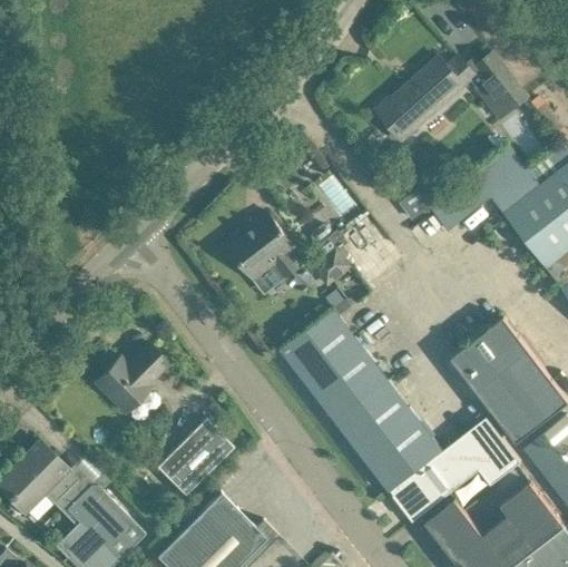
[(380,110),(375,114),(400,143),(462,90),(470,99),(477,94),(500,121),(527,98),(490,55),(470,71),(458,58),(446,68),(438,59),(385,104),(384,103),(378,108),(380,110)]
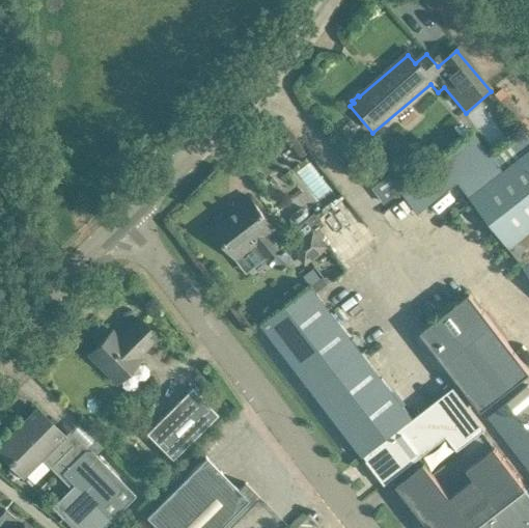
[(474,137),(489,156),(510,141),(493,117),(474,132),(474,137)]
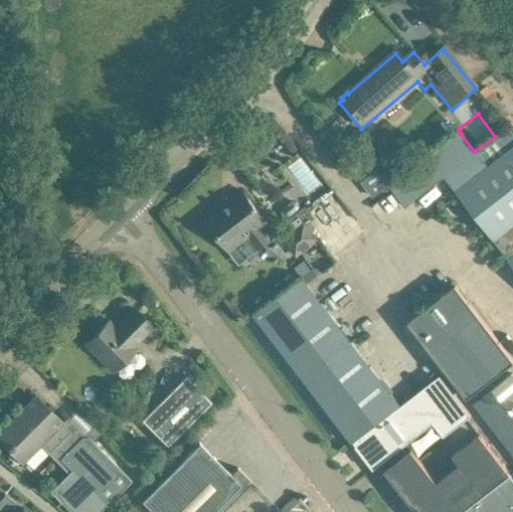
[(512,138),(508,132),(477,155),(474,151),(460,133),(426,159),(425,159),(392,184),(388,188),(387,189),(404,211),(443,181),(512,271),(512,138)]
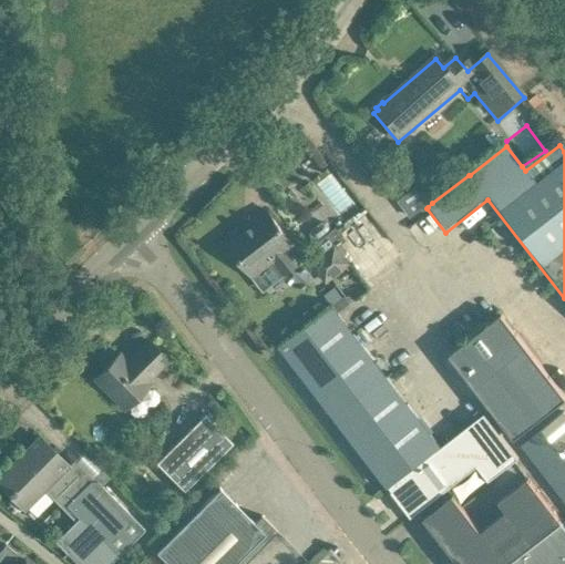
[(411,192),(396,204),(409,222),(424,211),(427,208),(428,207),(413,191),(411,192)]
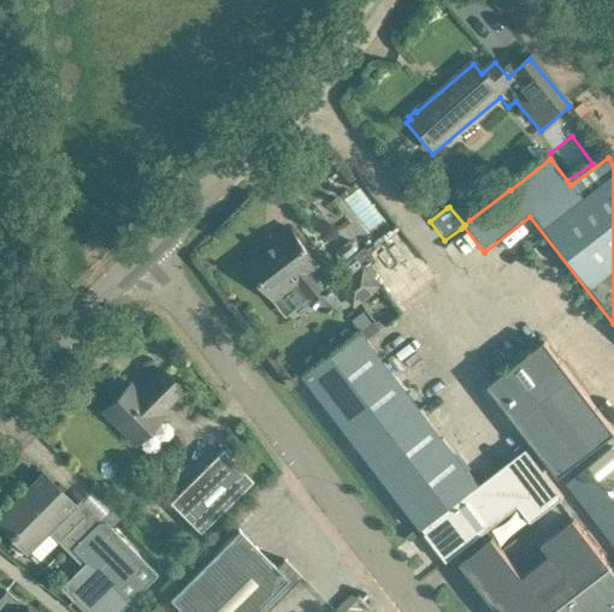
[(316,268),(287,231),(271,243),(275,248),(246,269),(284,319),(325,287),(313,271),(316,268)]
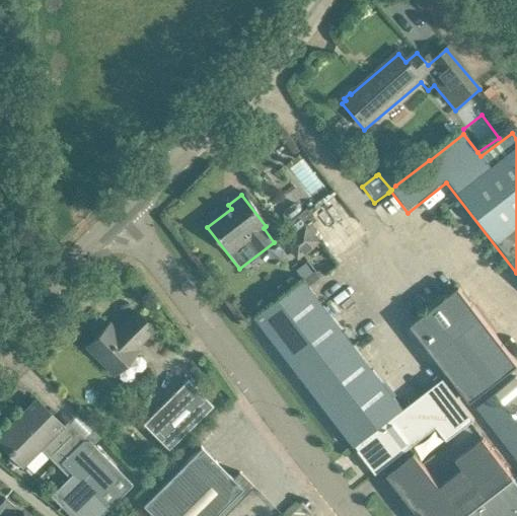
[(289,240),(301,256),(317,244),(305,228),(289,240)]
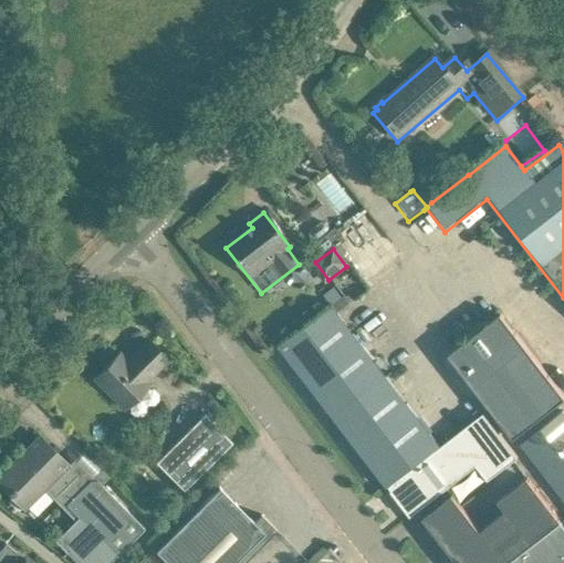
[(438,449),(331,309),(278,350),(385,490),(386,489),(438,449)]
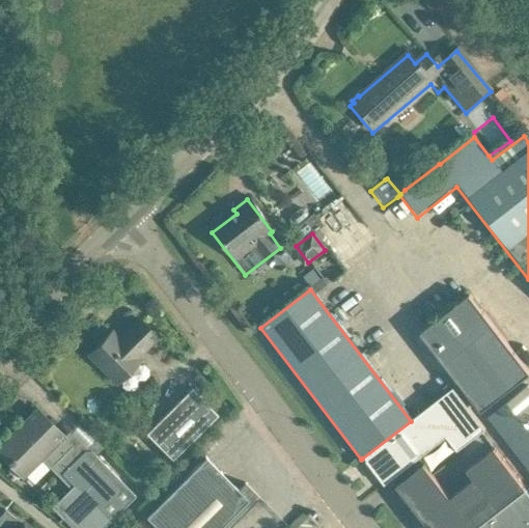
[(527,374),(466,296),(417,333),(478,412),(527,374)]
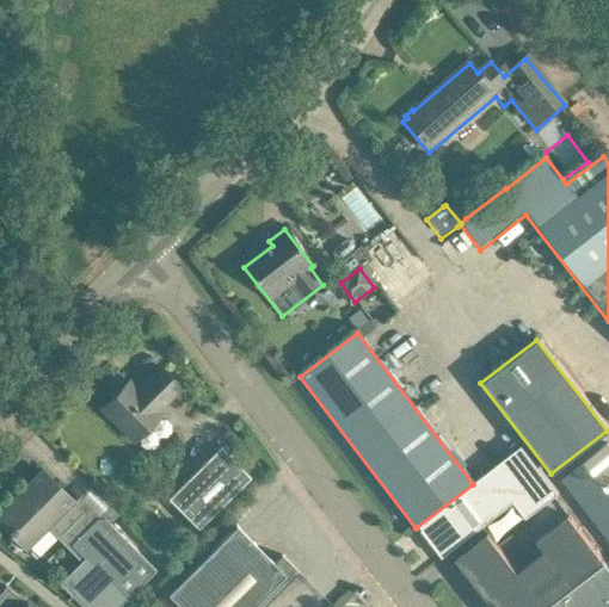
[(127,384),(99,412),(131,444),(159,417),(155,414),(179,391),(158,370),(135,392),(127,384)]
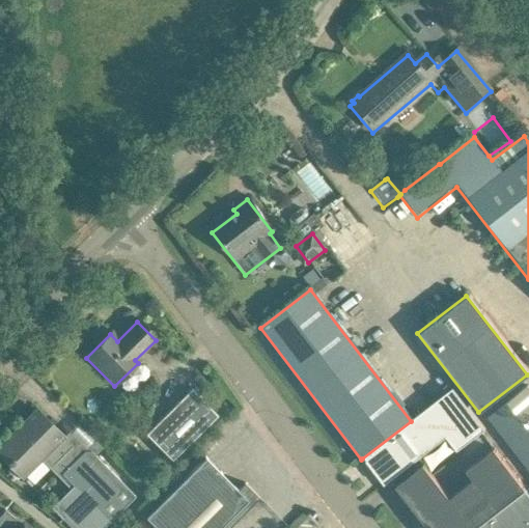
[(485,420),(528,475),(528,389),(527,387),(485,420)]
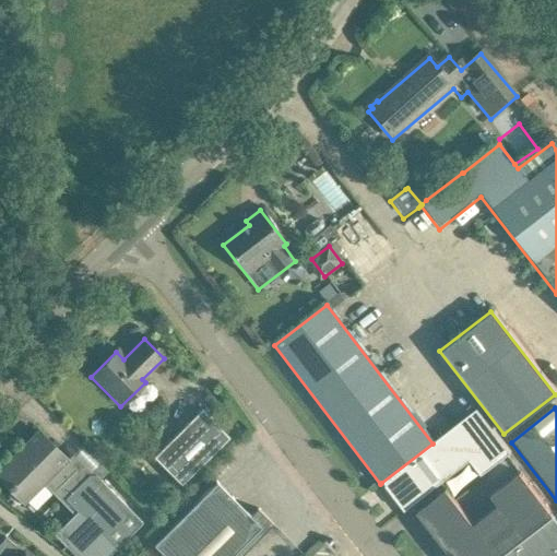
[(433,444),(381,483),(384,487),(383,488),(387,493),(392,489),(407,508),(406,509),(407,510),(411,508),(467,463),(480,477),(509,454),(475,411),(433,444)]
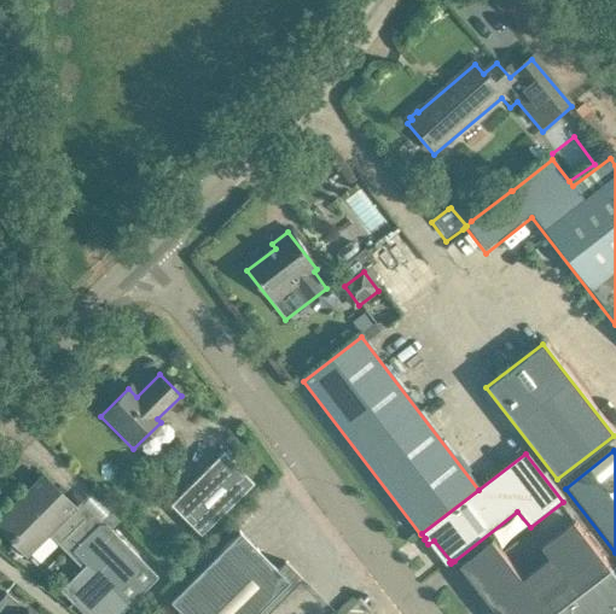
[(220,455),(167,508),(198,539),(251,486),(220,455)]
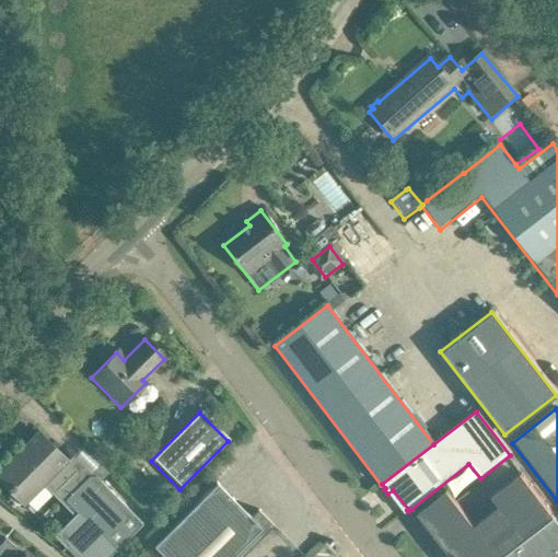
[(80,477),(37,434),(0,471),(0,484),(23,507),(45,486),(76,517),(53,540),(70,556),(107,556),(138,528),(83,473),(80,477)]
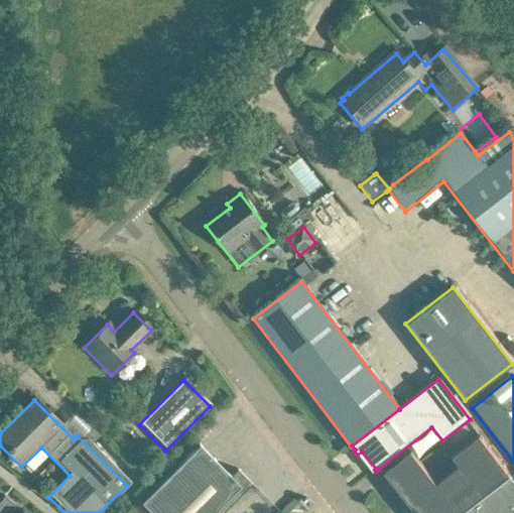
[(430,481),(404,501),(413,512),(465,512),(510,478),(479,438),(452,460),(459,469),(435,487),(430,481)]
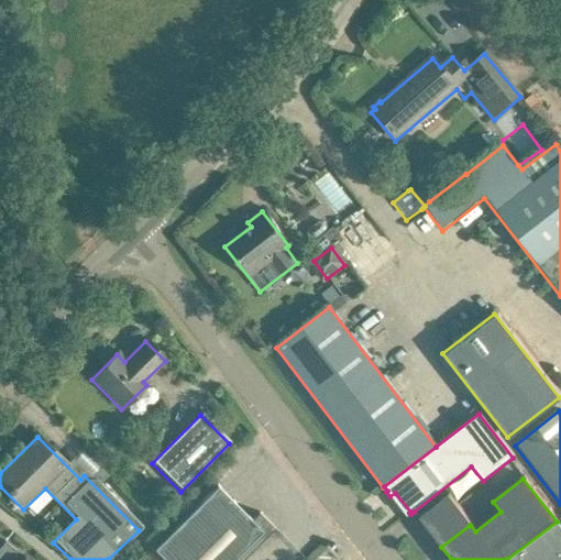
[(216,486),(151,550),(161,559),(242,559),(273,530),(257,515),(250,522),(216,486)]
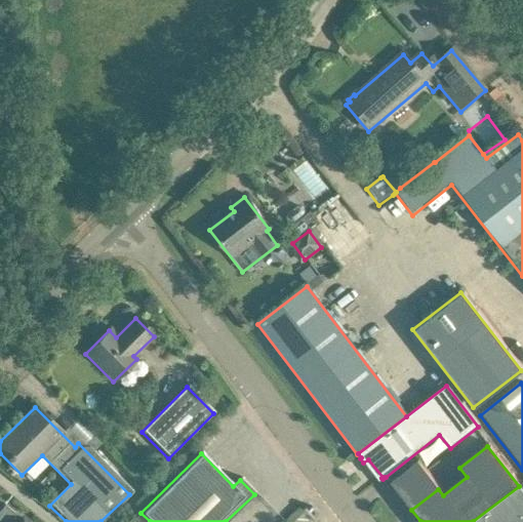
[(417,462),(390,483),(411,510),(438,489),(417,462)]
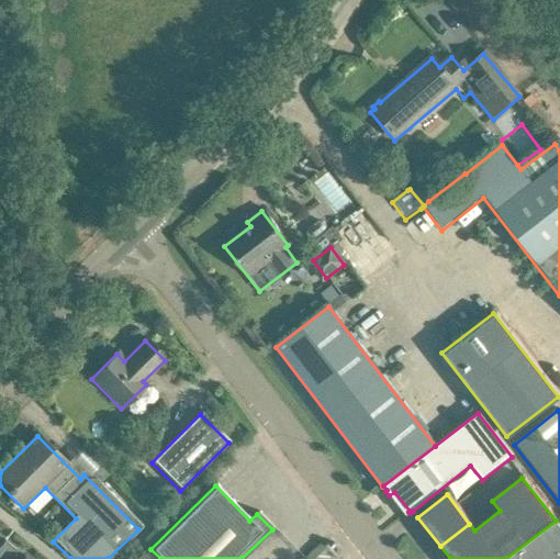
[(559,558),(559,527),(556,521),(506,558),(559,558)]
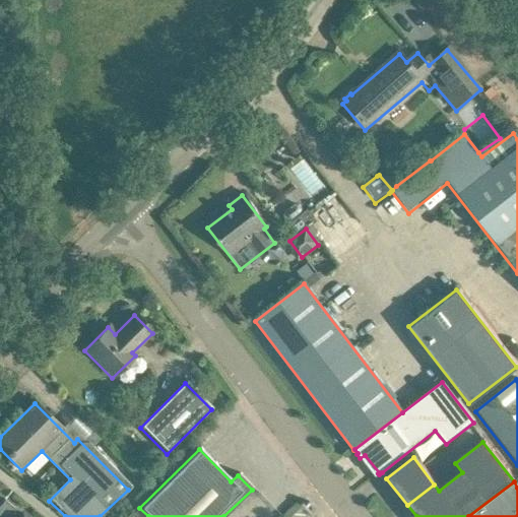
[(20,516),(6,505),(5,506),(0,512),(0,516),(20,516)]
